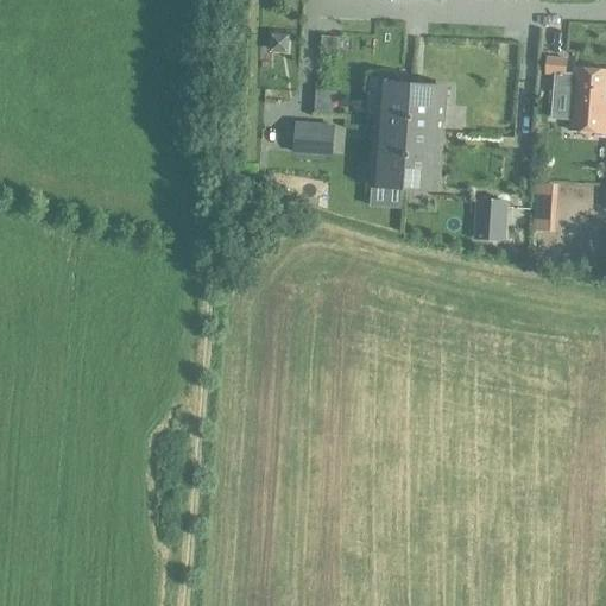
[(605,68),(573,67),(573,73),(565,71),(566,57),(545,55),(544,73),(554,74),(553,86),(572,87),(568,130),(603,132),(605,89),(605,68)]
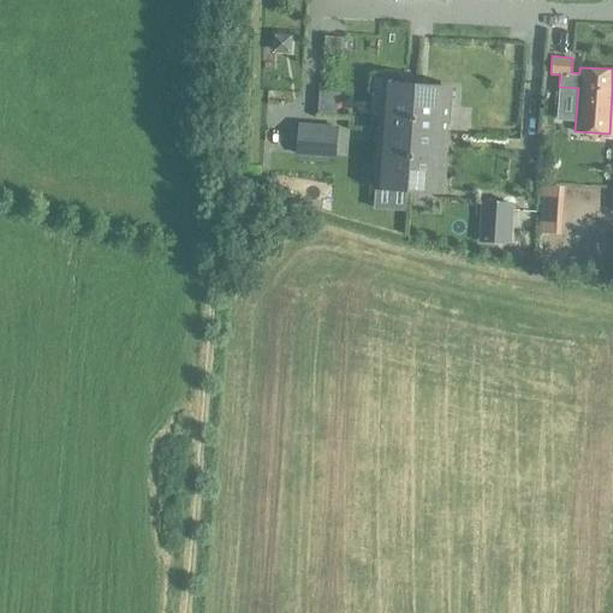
[(415,85),(381,83),(378,129),(381,129),(411,131),(415,85)]
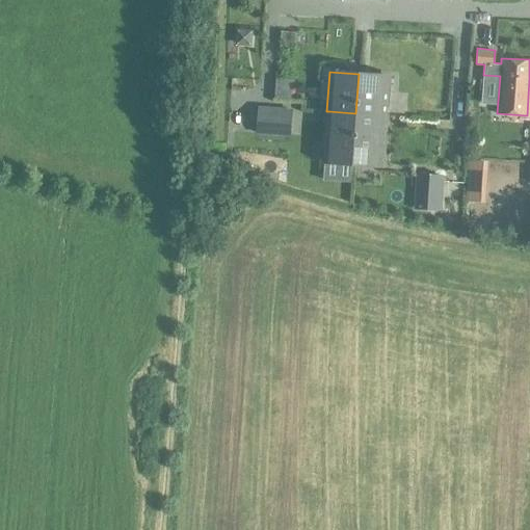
[(388,75),(359,74),(355,113),(381,115),(385,115),(388,75)]
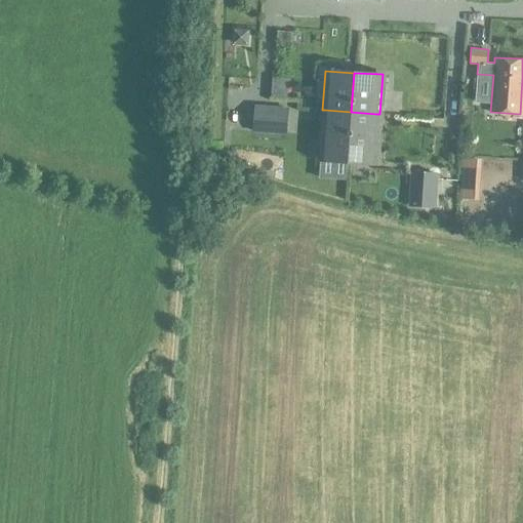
[(271,76),(270,96),(286,97),(287,77),(271,76)]
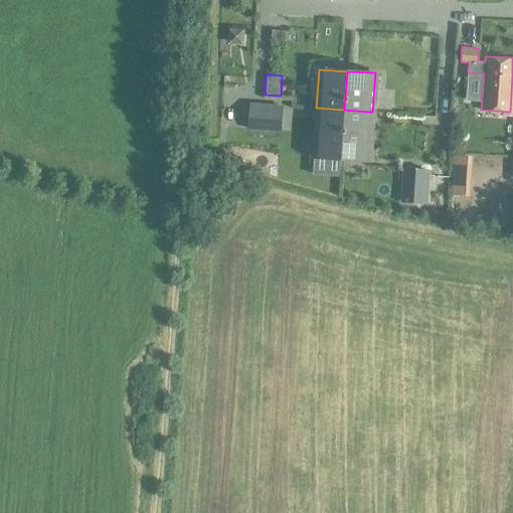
[(280,129),(281,106),(249,104),(247,127),(280,129)]
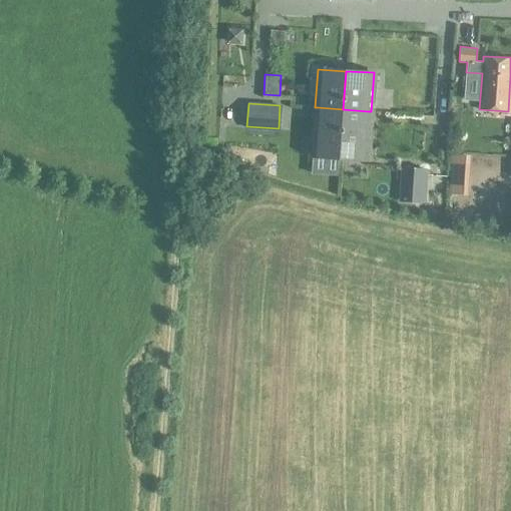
[(343,109),(318,107),(318,118),(314,117),(312,154),(340,156),(343,109)]
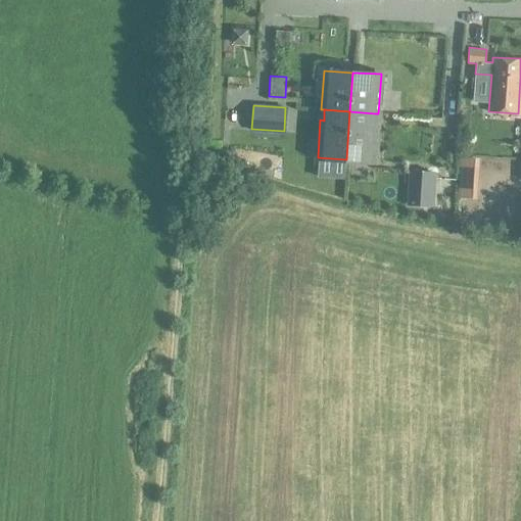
[(375,113),(349,111),(346,159),(375,161),(377,124),(374,124),(375,113)]
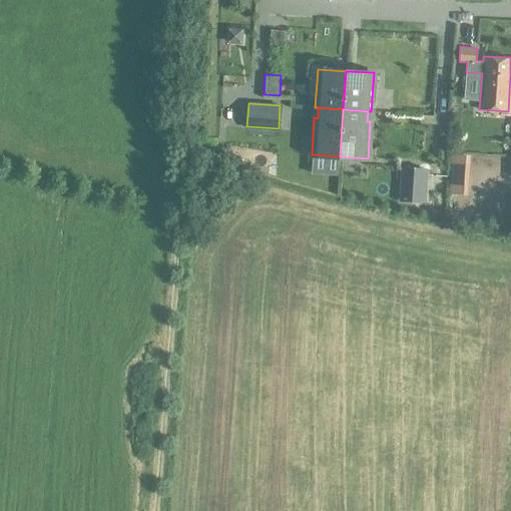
[(464,193),(466,154),(451,153),(449,192),(464,193)]
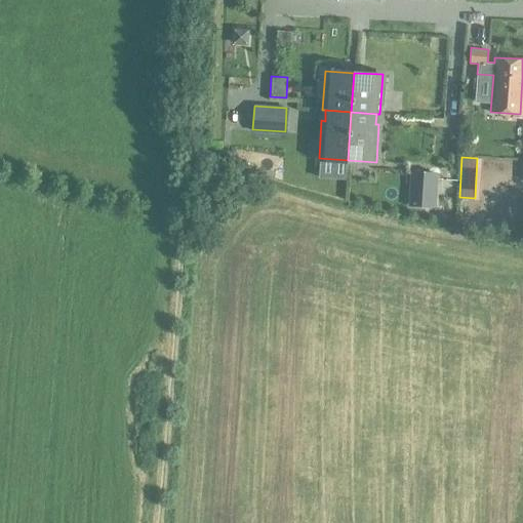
[(435,172),(410,171),(408,203),(433,205),(435,172)]
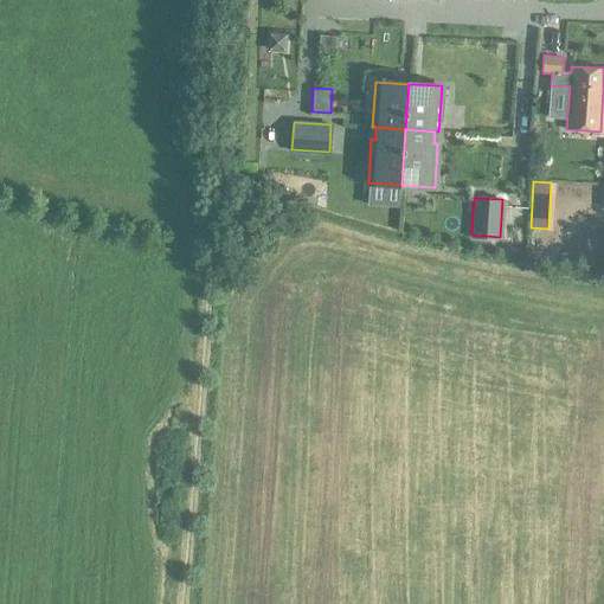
[(595,244),(596,231),(527,227),(526,241),(595,244)]
